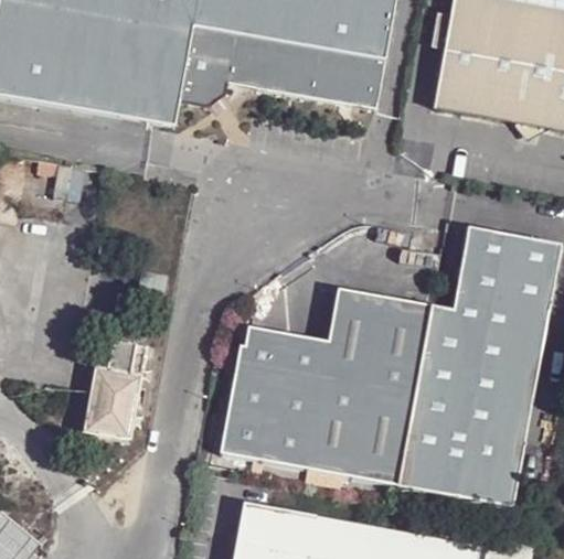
[(0,0),(0,93),(174,124),(179,98),(205,104),(222,89),(225,78),(376,105),(383,63),(393,0),(0,0)]
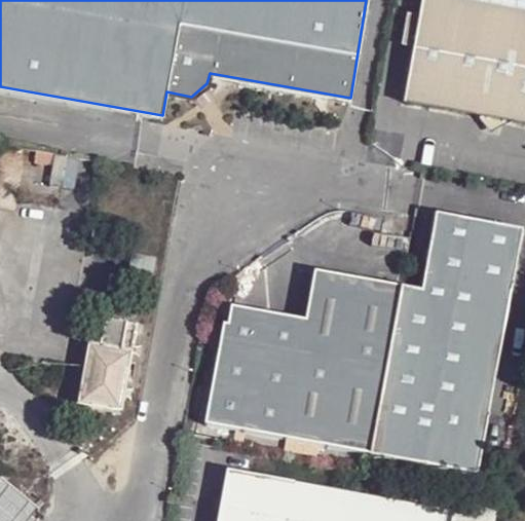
[(424,0),(408,99),(524,117),(524,0),(424,0)]
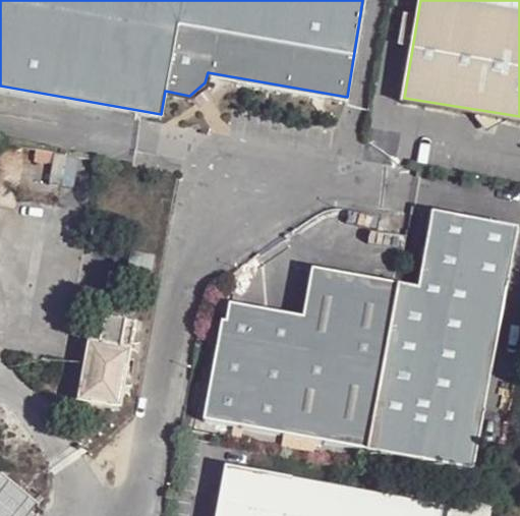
[(51,160),(54,149),(37,146),(35,157),(51,160)]
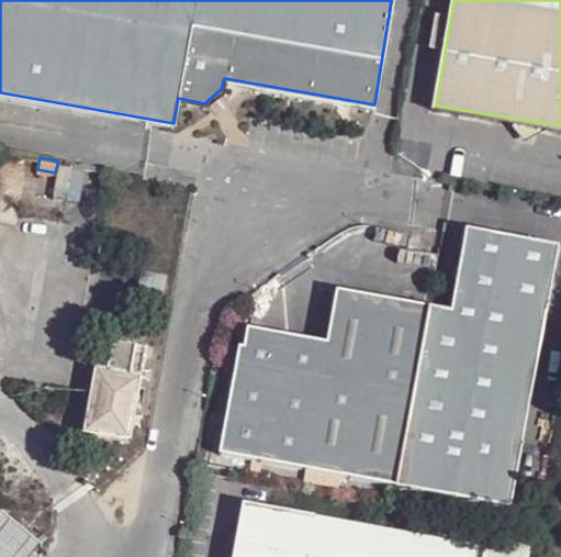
[(426,305),(395,485),(504,504),(514,453),(491,448),(518,304),(541,309),(552,242),(461,225),(445,309),(426,305)]
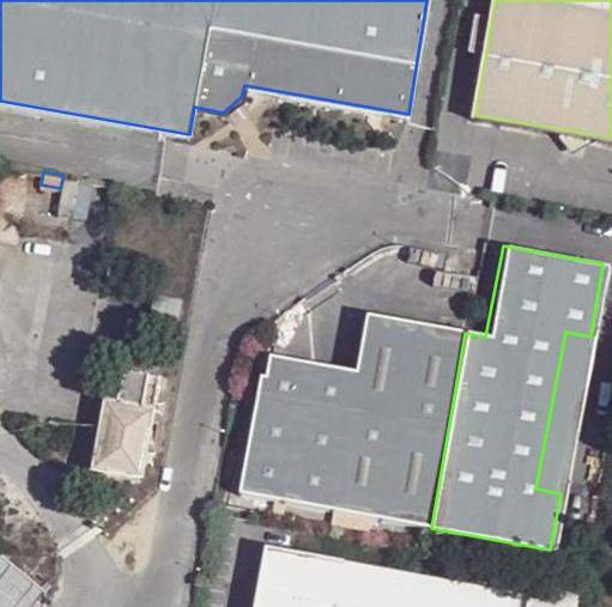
[(237,493),(431,528),(465,333),(364,315),(352,370),(268,356),(264,376),(259,376),(237,493)]
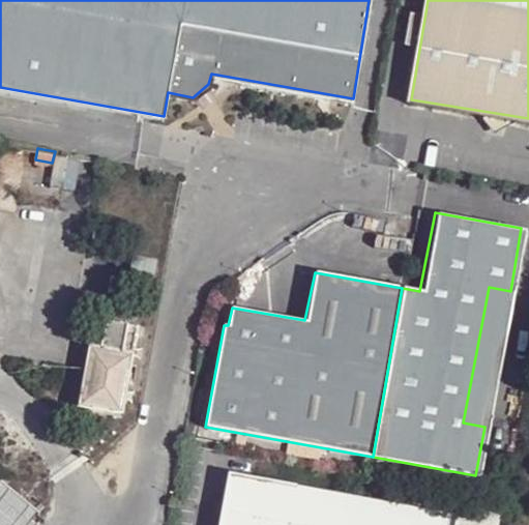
[(485,427),(510,291),(489,287),(463,423),(485,427)]
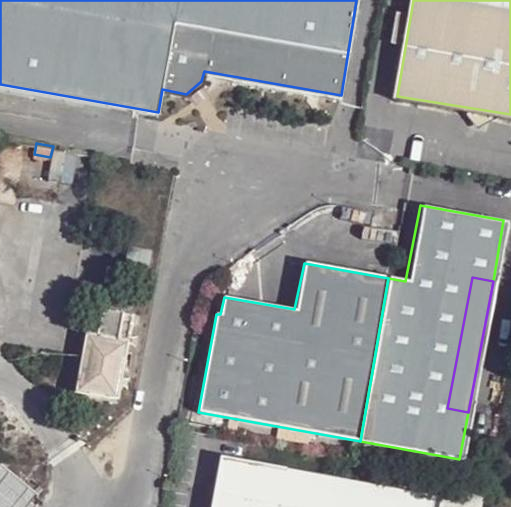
[(103,305),(99,330),(87,329),(75,387),(121,396),(136,311),(103,305)]
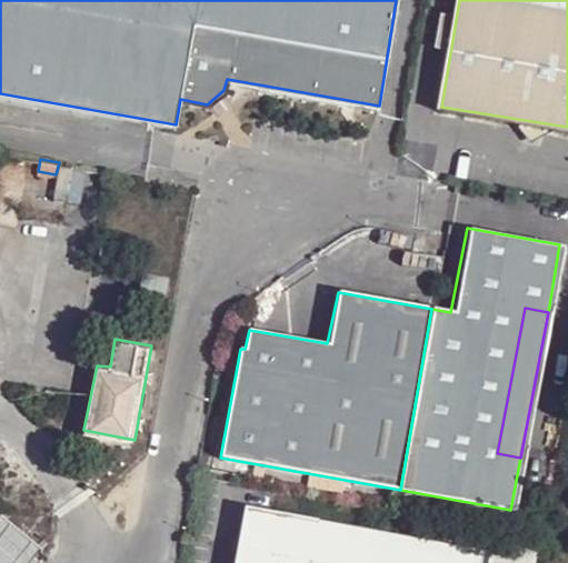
[(481,562),(485,549),(247,505),(236,562),(481,562)]
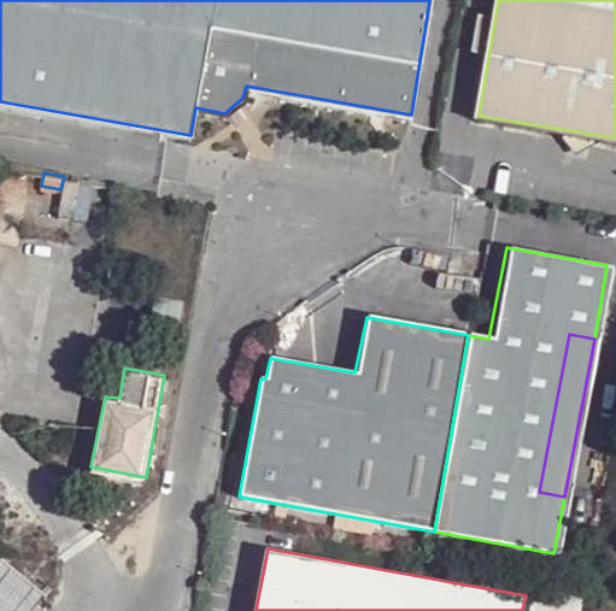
[(42,610),(48,605),(3,565),(0,569),(0,610),(42,610)]
